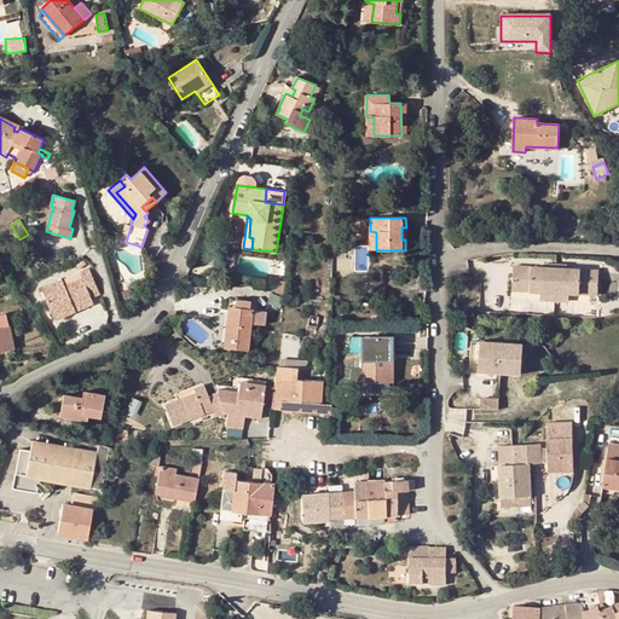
[(513,291),(531,293),(532,267),(514,267),(513,291)]
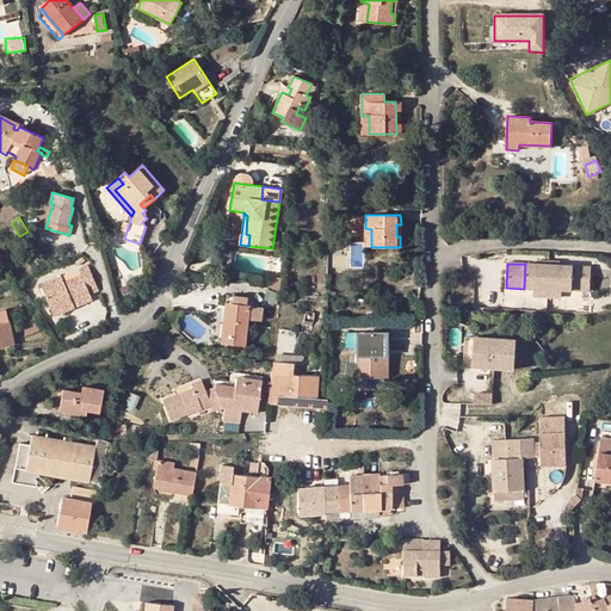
[(538,289),(547,289),(549,265),(537,265),(536,265),(525,264),(524,289),(538,289)]
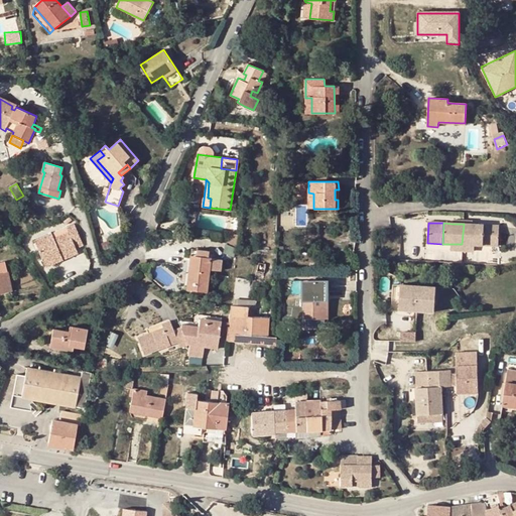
[(472,245),(498,246),(500,226),(484,225),(476,225),(464,224),(462,244),(472,245)]
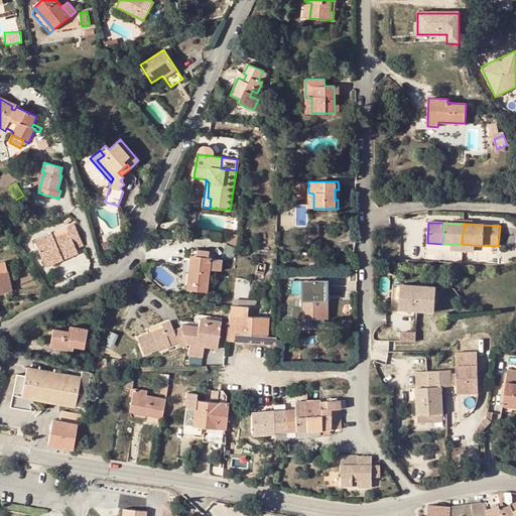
[(51,263),(67,263),(67,255),(70,255),(71,241),(63,241),(63,235),(52,235),(51,263)]
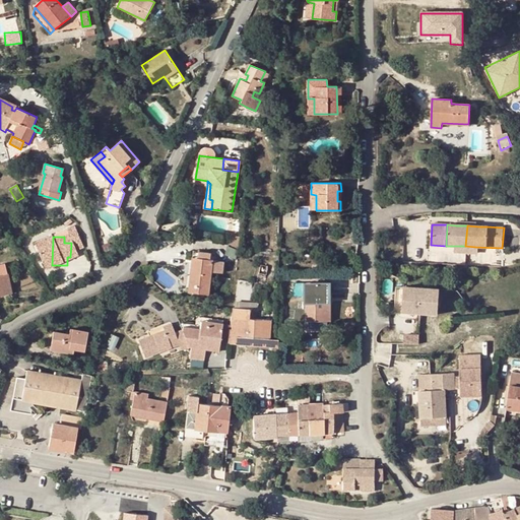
[(193,251),(192,257),(212,259),(214,259),(215,254),(193,251)]
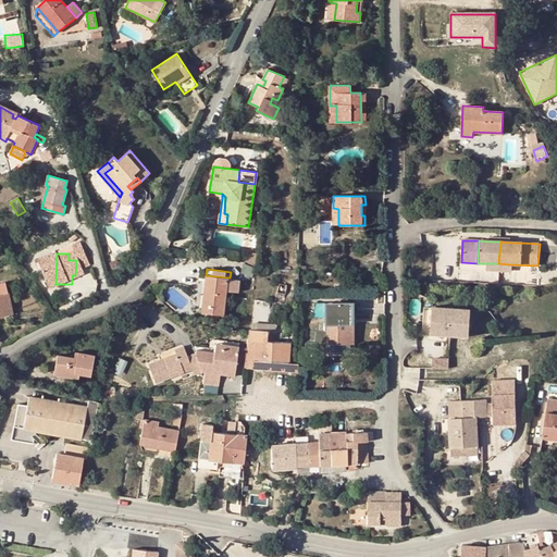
[(223,316),(227,277),(206,275),(205,291),(209,291),(208,295),(203,295),(201,312),(223,316)]
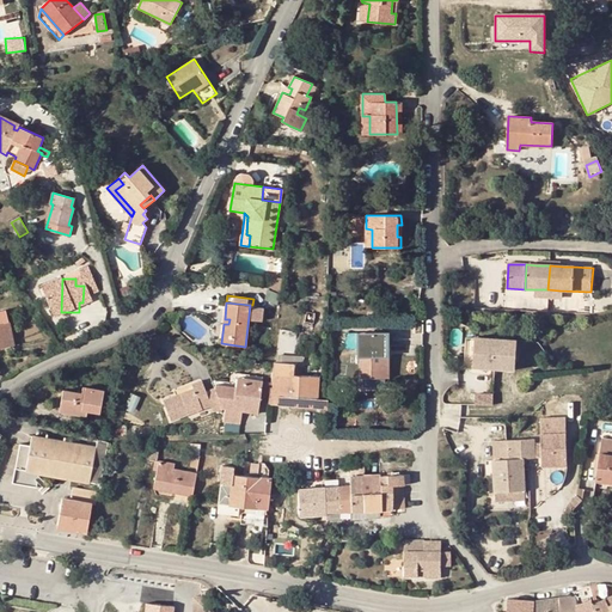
[(7,311),(0,312),(0,349),(14,347),(7,311)]
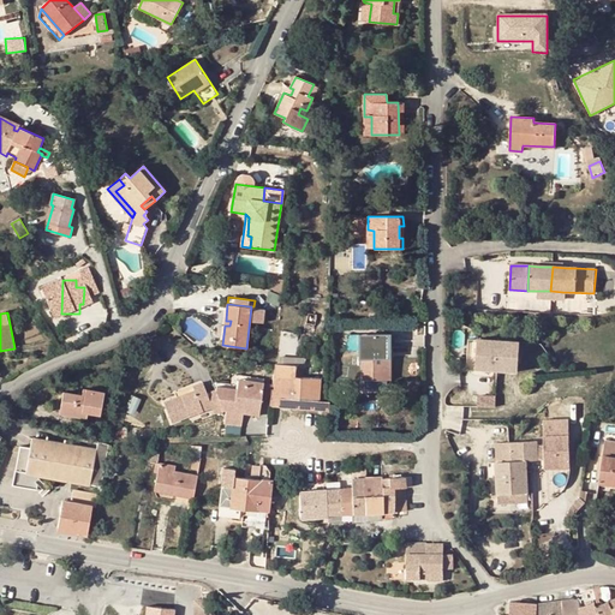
[(317,316),(308,314),(306,323),(315,326),(317,316)]
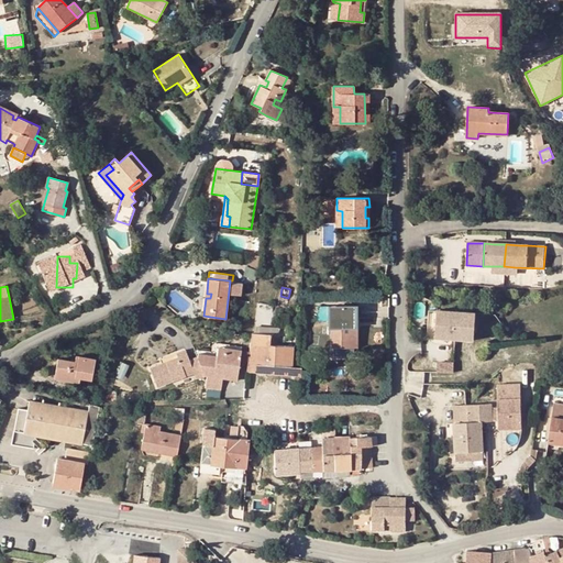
[(355,307),(337,307),(337,319),(337,327),(332,327),(332,349),(356,349),(355,307)]
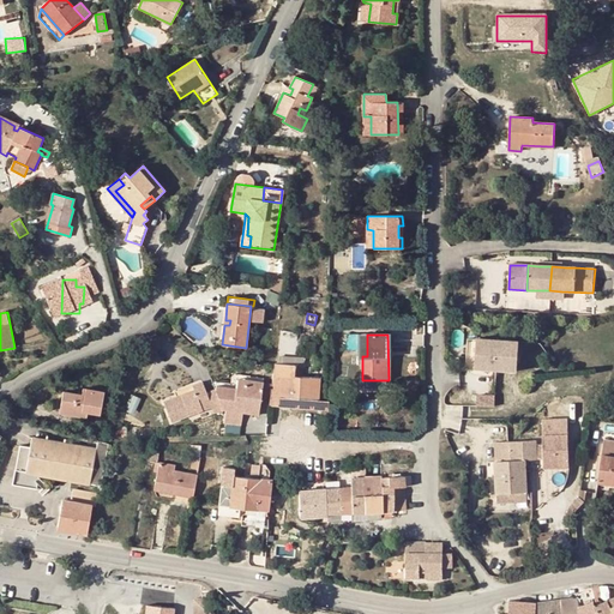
[(521,342),(479,338),(476,369),(518,372),(521,342)]
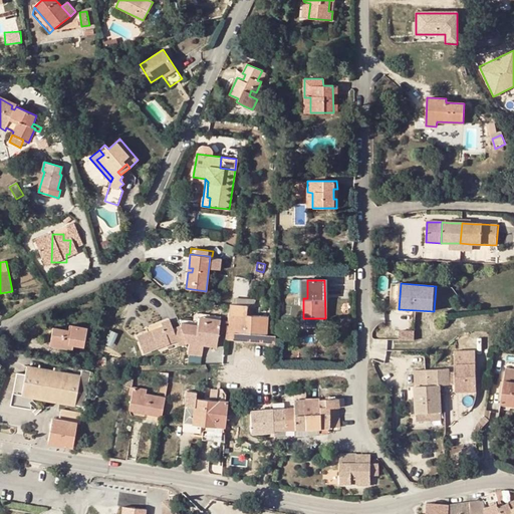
[(233,332),(265,335),(267,316),(251,314),(247,314),(248,304),(232,303),(229,303),(225,339),(233,340),(233,332)]
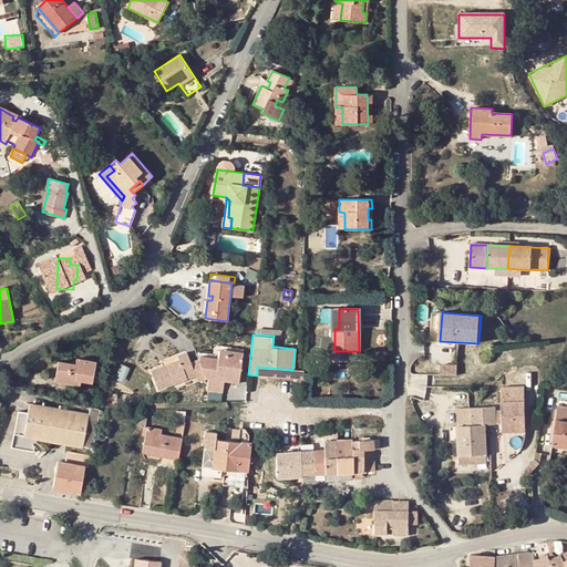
[(163,366),(151,370),(158,389),(195,374),(197,380),(206,377),(209,377),(208,388),(225,390),(226,378),(240,379),(244,349),(228,348),(227,357),(199,354),(199,358),(191,361),(183,364),(179,359),(168,363),(169,367),(164,368),(163,366)]
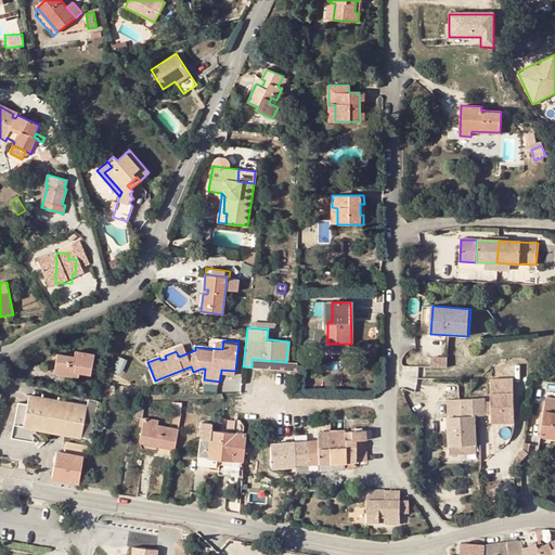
[(175,347),(176,351),(179,357),(186,353),(182,344),(175,347)]
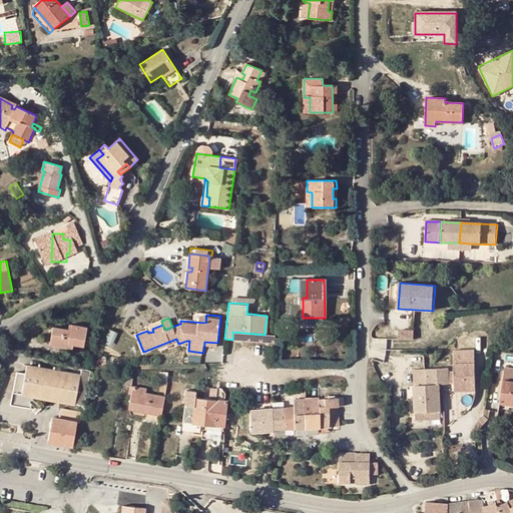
[(49,344),(61,346),(62,342),(73,344),(84,346),(87,328),(72,325),(71,330),(53,327),(49,344)]
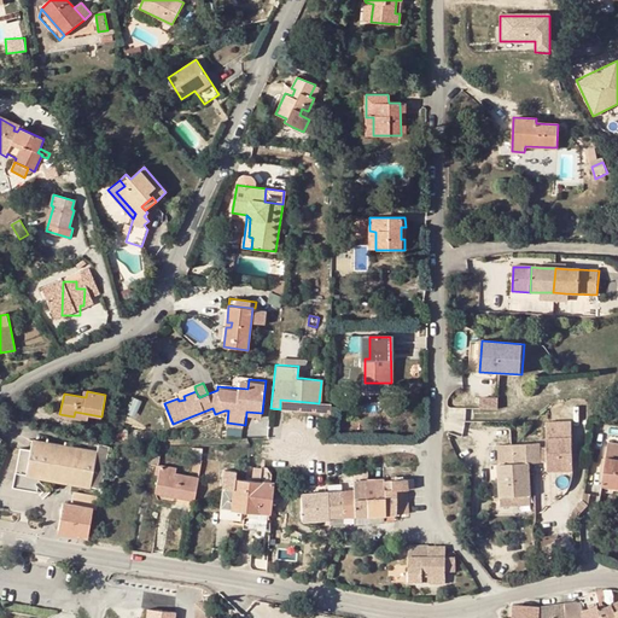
[(324,403),(319,403),(280,400),(280,409),(324,413),(324,403)]
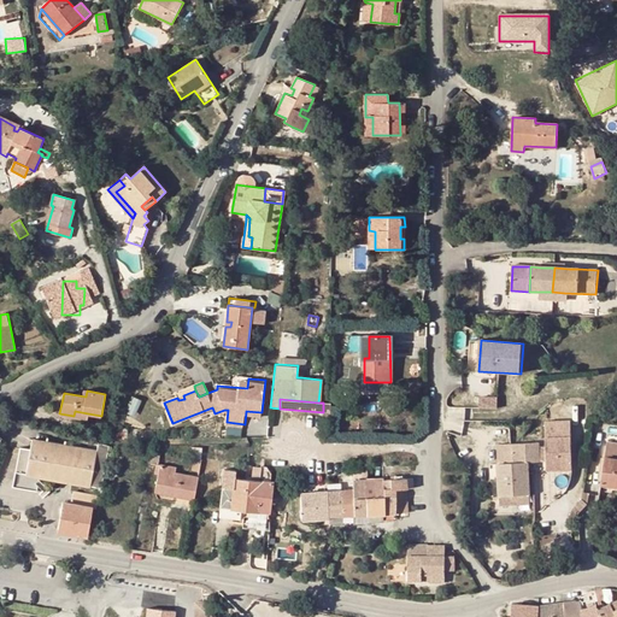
[(544,447),(538,447),(539,462),(544,462),(545,456),(566,457),(566,460),(573,460),(570,419),(542,422),(544,447)]
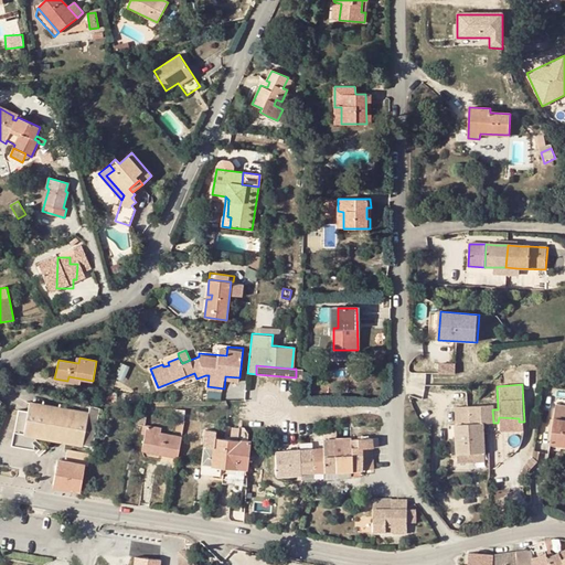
[(88,413),(30,402),(28,412),(18,409),(11,441),(27,445),(27,448),(28,448),(34,449),(36,437),(83,445),(88,413)]
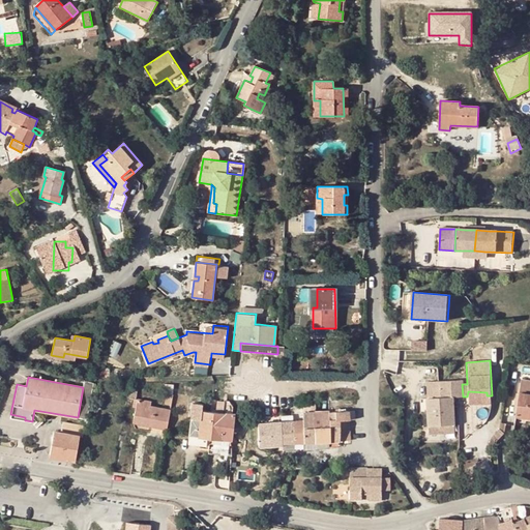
[(462,380),(439,381),(440,399),(452,398),(463,396),(462,384),(462,380)]
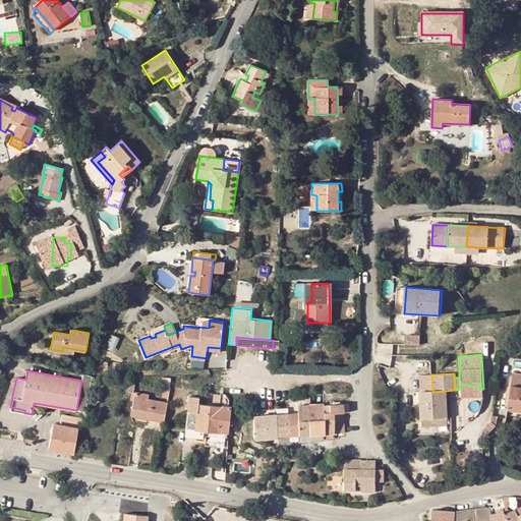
[(432,392),(431,374),(418,375),(420,393),(432,392)]
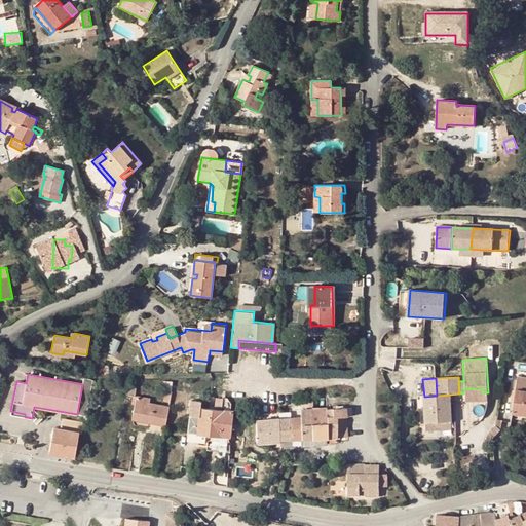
[(525,378),(517,378),(512,413),(525,415),(525,378)]
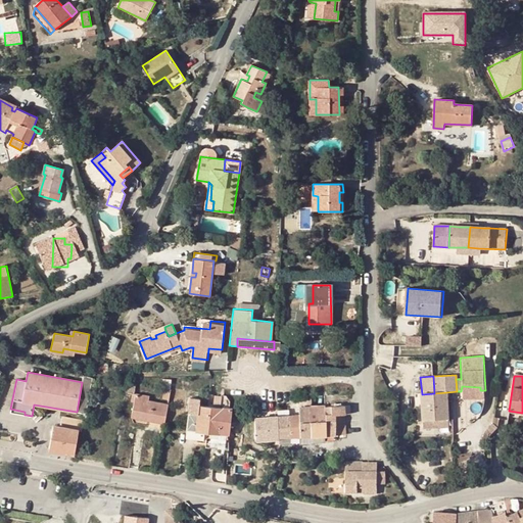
[(128,379),(126,392),(134,394),(137,381),(128,379)]
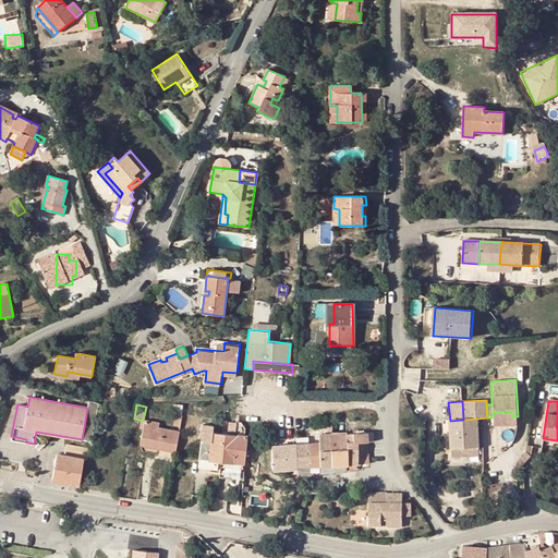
[(183,409),(183,404),(173,404),(173,413),(182,413),(182,412),(183,409)]
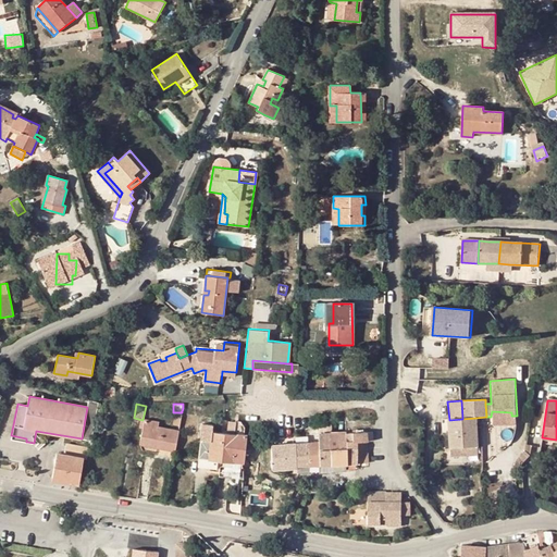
[(511,416),(491,417),(491,424),(510,424),(511,424),(511,423),(511,416)]
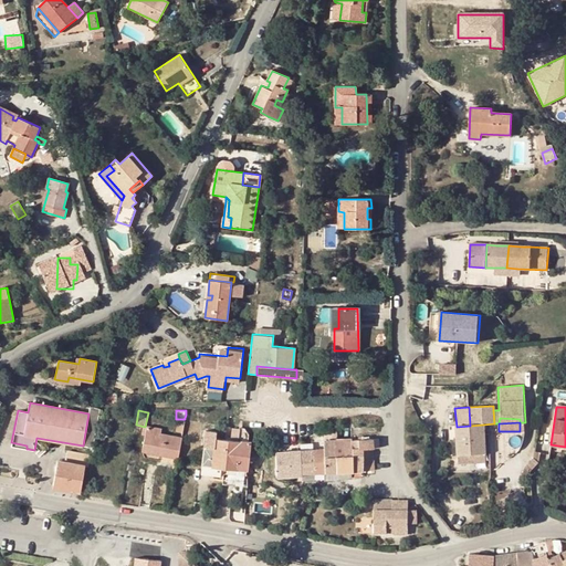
[(457,427),(459,456),(470,454),(485,453),(483,425),(470,426),(457,427)]
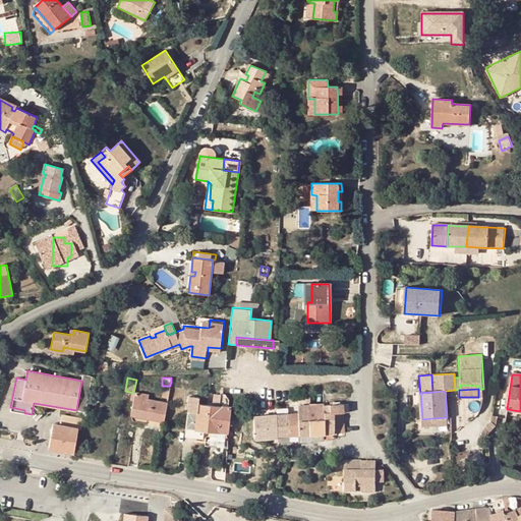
[(131,415),(140,417),(164,421),(167,403),(149,399),(150,395),(135,393),(131,415)]
